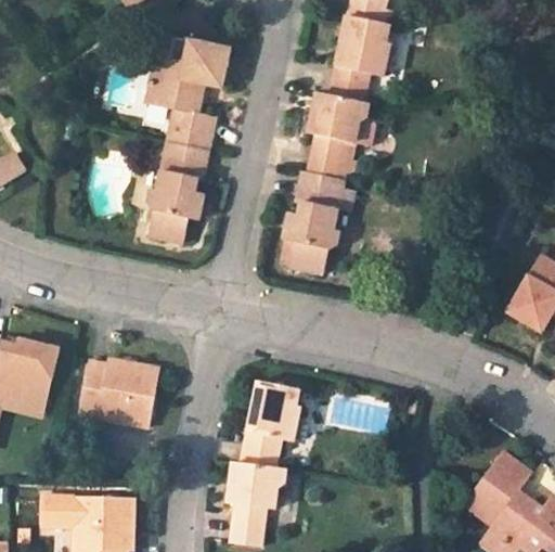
[(126,0),(131,9),(142,0),(126,0)]
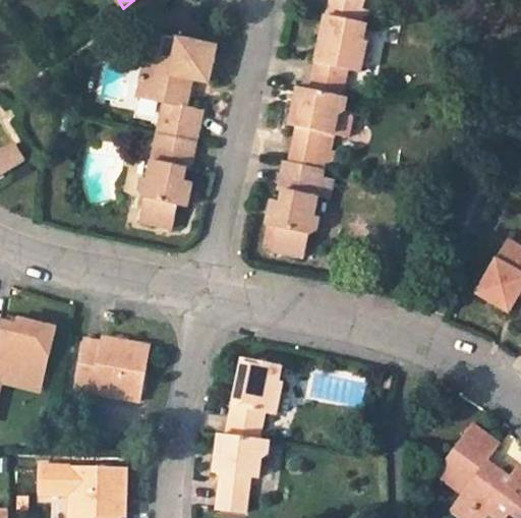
[(366,21),(372,0),(330,0),(327,13),(366,21)]
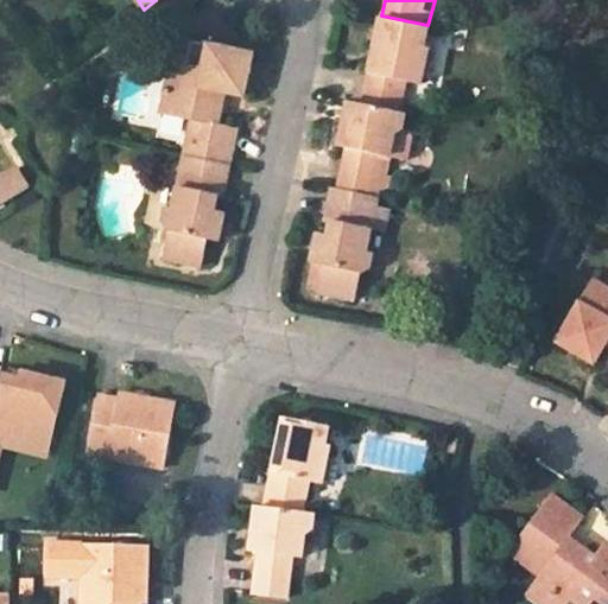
[(400,112),(409,80),(422,82),(430,45),(423,44),(428,25),(381,16),(361,103),(400,112)]
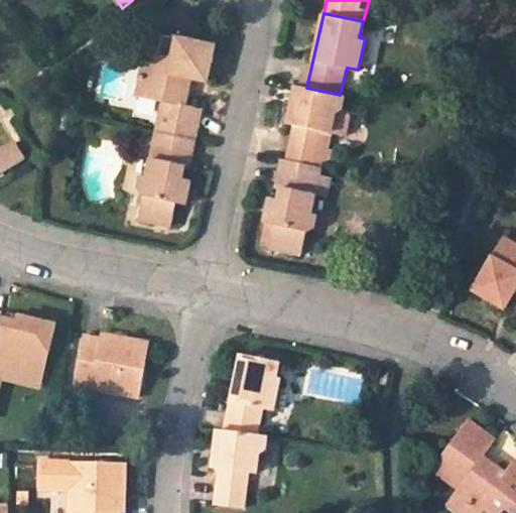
[(215,46),(154,33),(150,53),(145,52),(137,96),(162,102),(157,129),(195,137),(202,109),(184,106),(190,78),(207,81),(215,46)]
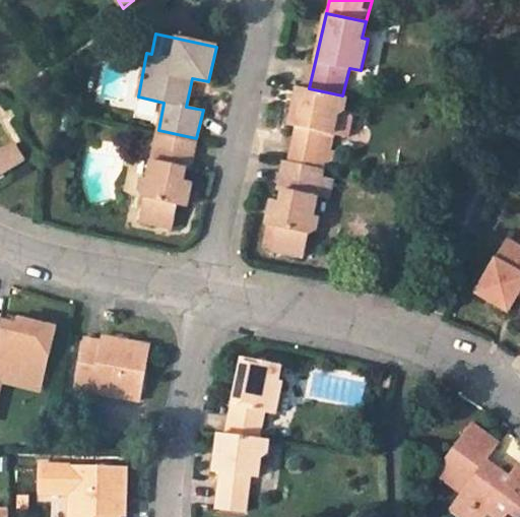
[(298,86),(288,124),(296,126),(287,160),(318,167),(325,132),(333,134),(337,113),(344,110),(348,97),(342,95),(309,88),(298,86)]
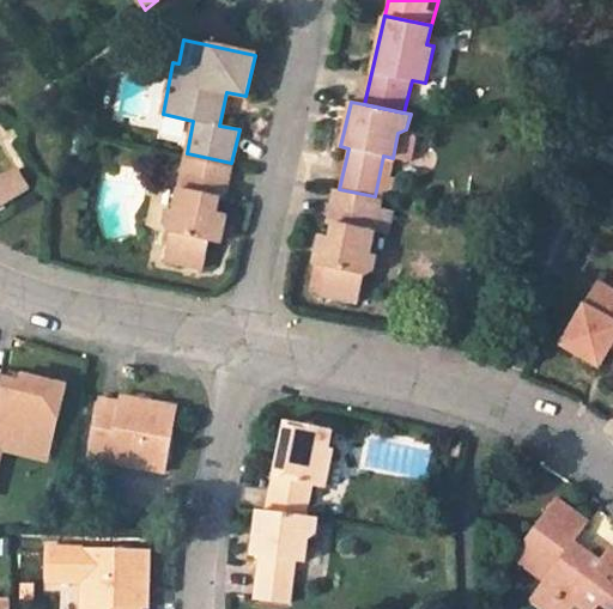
[(171,230),(165,259),(204,266),(208,242),(219,243),(225,214),(216,212),(219,198),(224,199),(231,163),(187,153),(175,211),(167,208),(165,219),(171,230)]
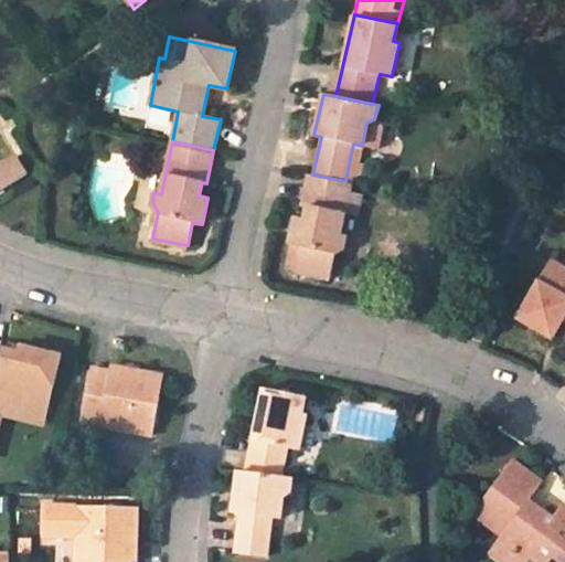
[(0,188),(27,172),(17,152),(0,162),(0,188)]
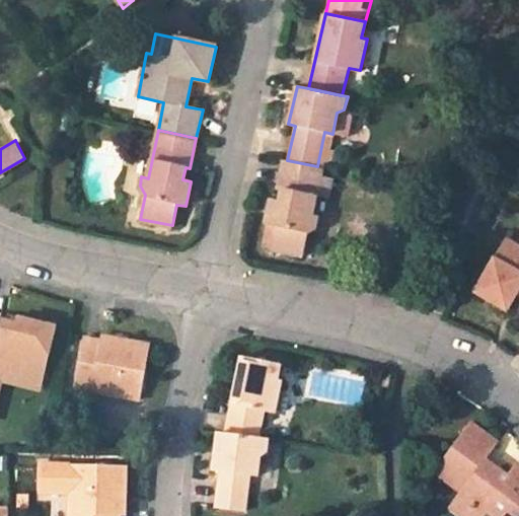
[(283,159),(277,190),(281,191),(279,200),(271,198),(267,224),(276,226),(272,248),(304,255),(308,235),(316,228),(318,215),(313,214),(324,168),(317,166),(287,160),(283,159)]
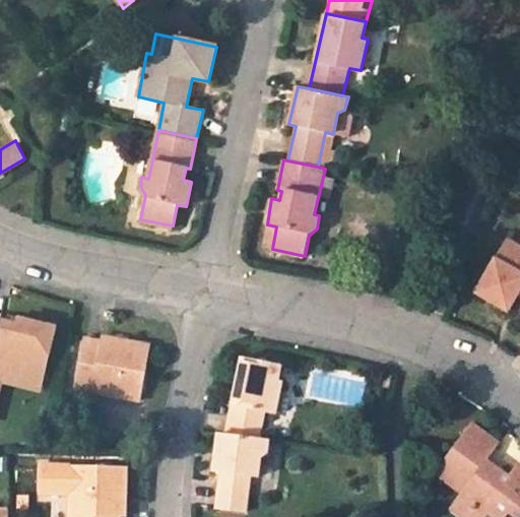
[(519,247),(506,240),(475,293),(507,310),(515,296),(519,298),(519,247)]
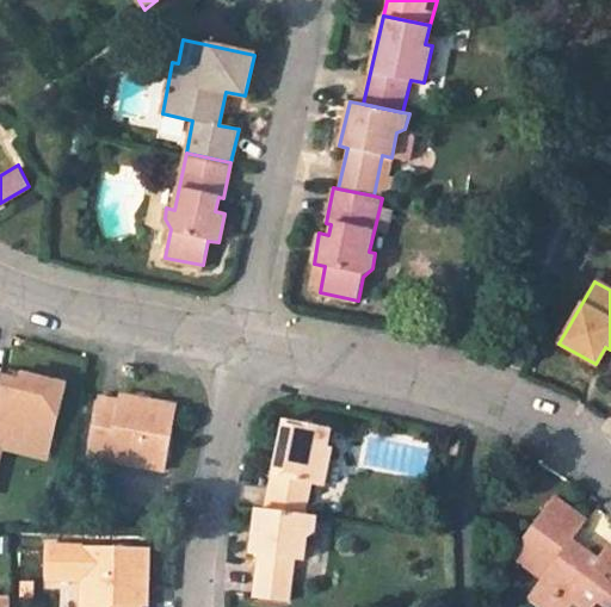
[(0,434),(49,447),(65,384),(23,373),(20,381),(7,377),(7,376),(0,373),(0,434)]
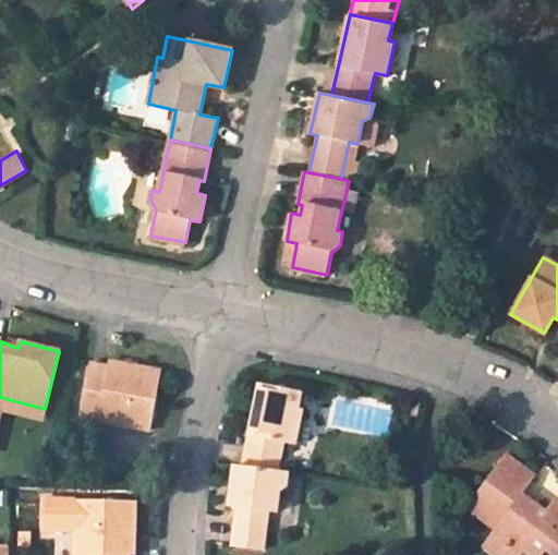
[(110,360),(108,370),(122,372),(123,363),(110,360)]
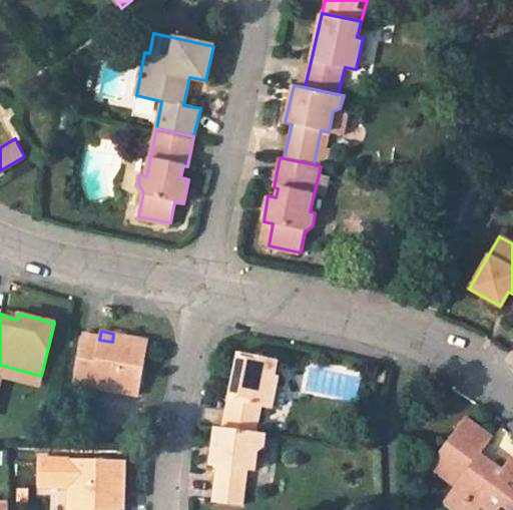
[(139,393),(149,340),(113,334),(112,342),(99,340),(83,336),(73,382),(139,393)]
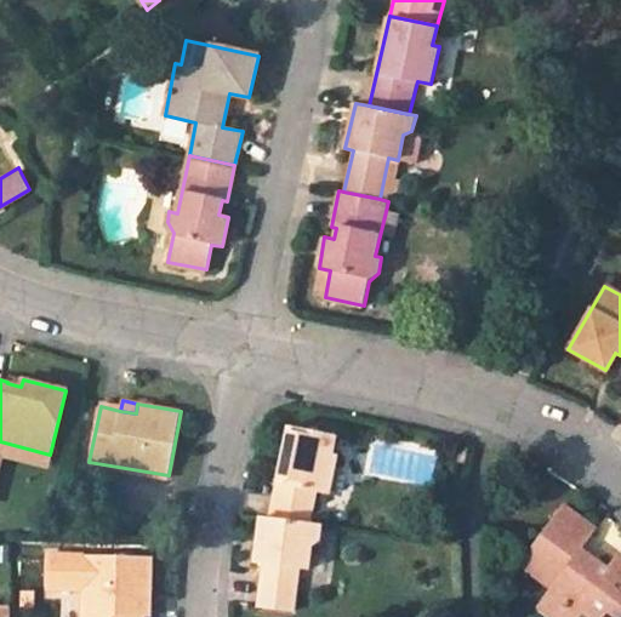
[(336,435),(289,426),(269,514),(309,520),(317,490),(329,492),(337,455),(331,453),(336,435)]
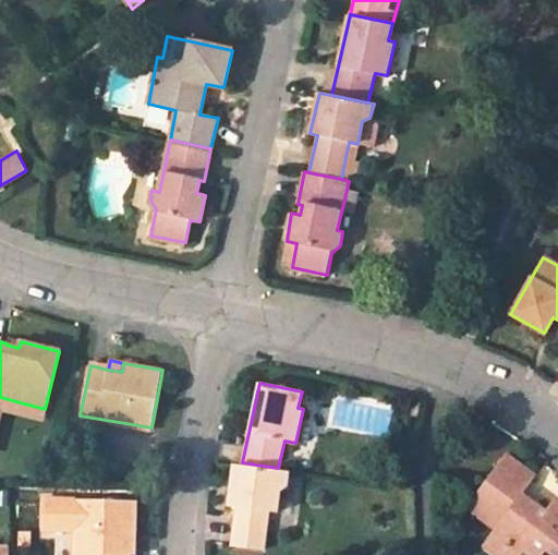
[(45,409),(0,397),(0,407),(43,418),(45,409)]
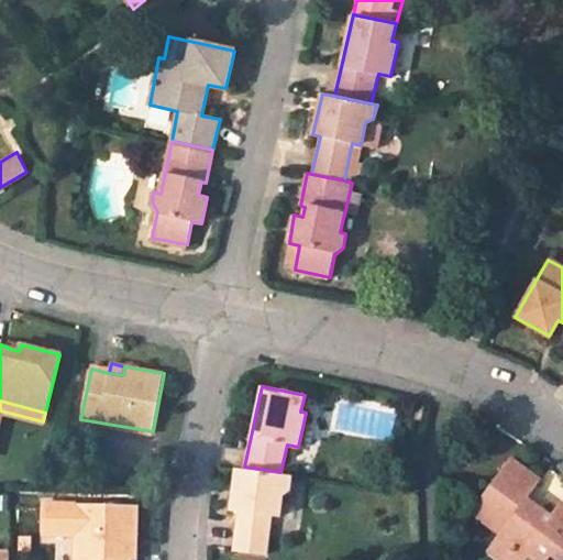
[(539,480),(510,458),(472,511),(500,530),(496,537),(526,558),(529,552),(539,559),(545,559),(551,552),(562,559),(562,506),(560,504),(551,515),(526,497),(539,480)]
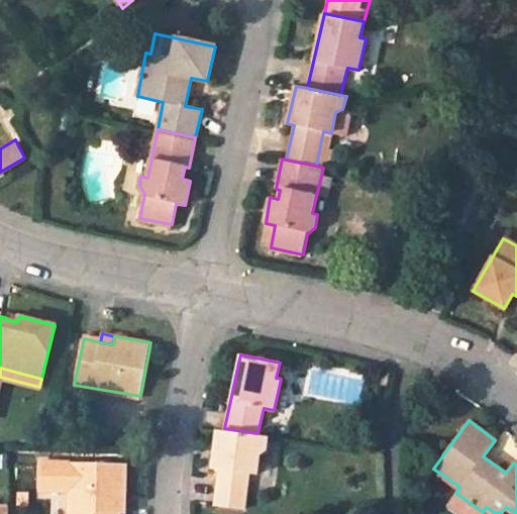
[(217,427),(212,467),(219,469),(215,504),(245,508),(249,473),(255,474),(257,453),(265,449),(268,434),(257,433),(224,428),(217,427)]
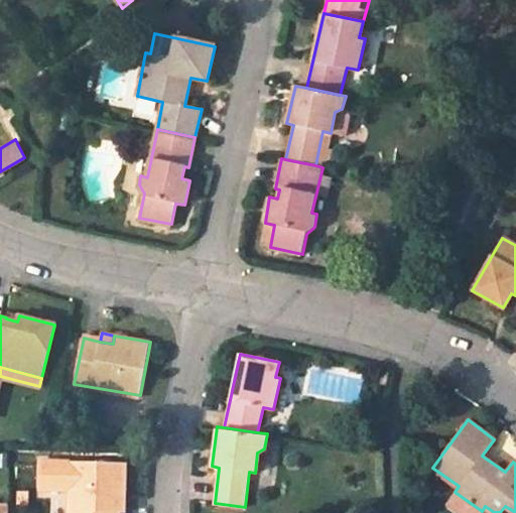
[(125,462),(71,461),(68,512),(116,512),(116,510),(117,498),(124,498),(125,462)]
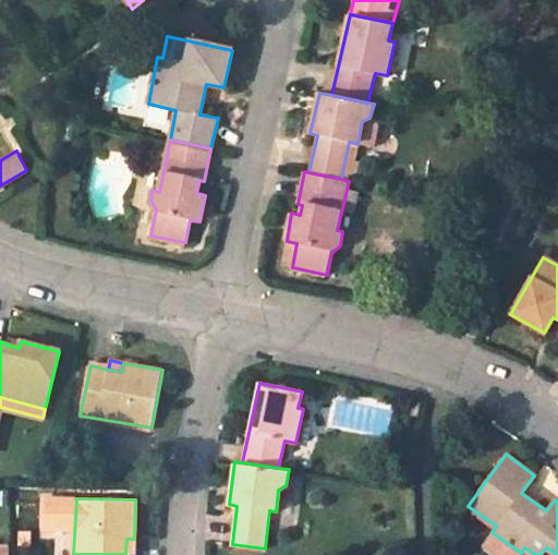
[(492,532),(484,543),(499,554),(519,554),(521,553),(492,532)]
